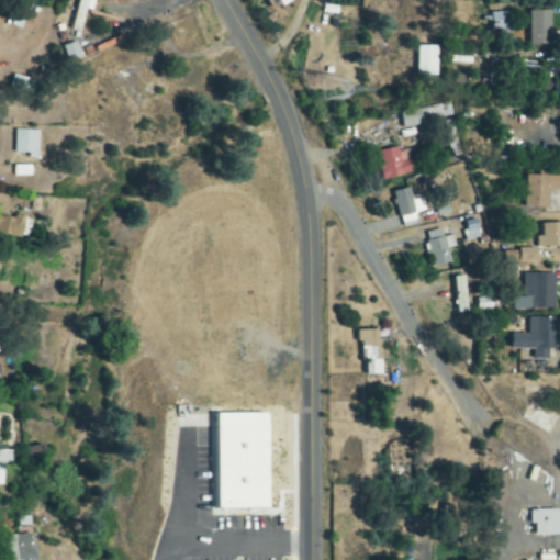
[(86,28),(88,8),(96,9),(97,0),(80,0),(77,26),(86,28)]
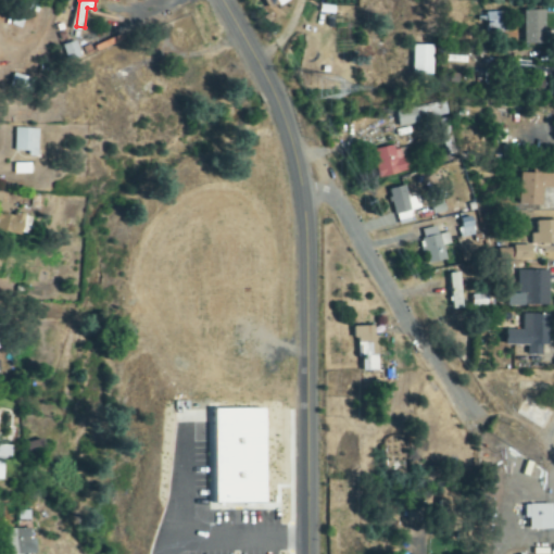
[(266,0),(272,10),(290,0),(266,0)]
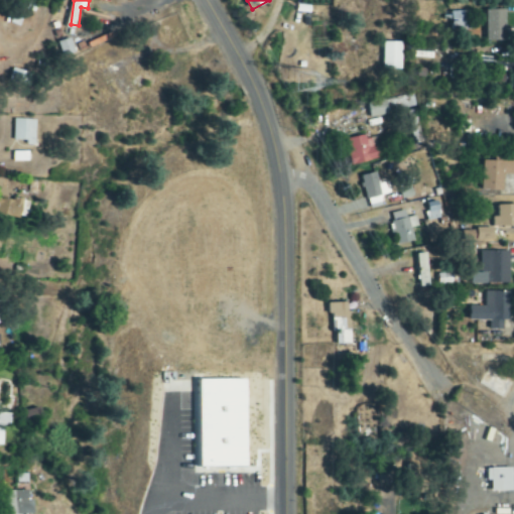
[(488,40),(508,40),(507,8),(487,8),(488,40)]
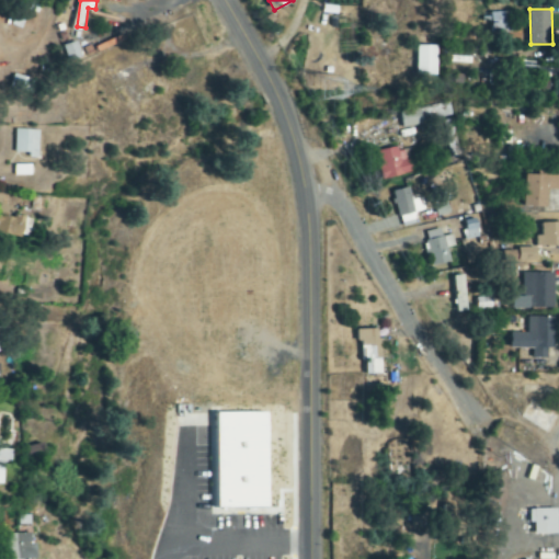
[(419,76),(438,76),(440,45),(419,45),(419,76)]
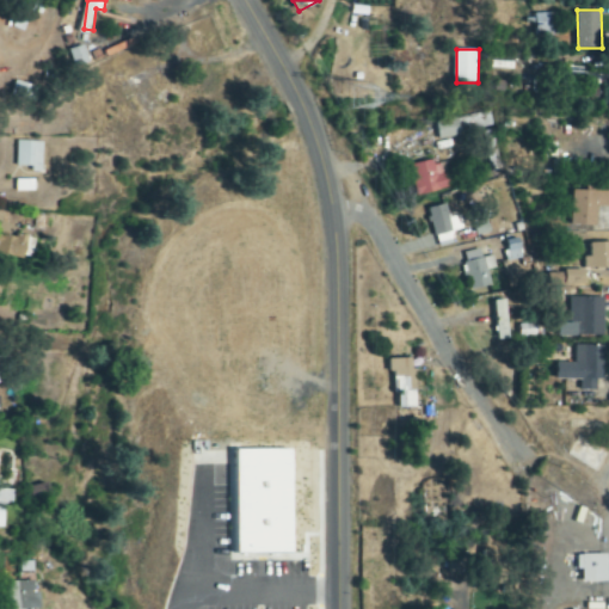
[(493,124),(490,109),(437,122),(441,137),(493,124)]
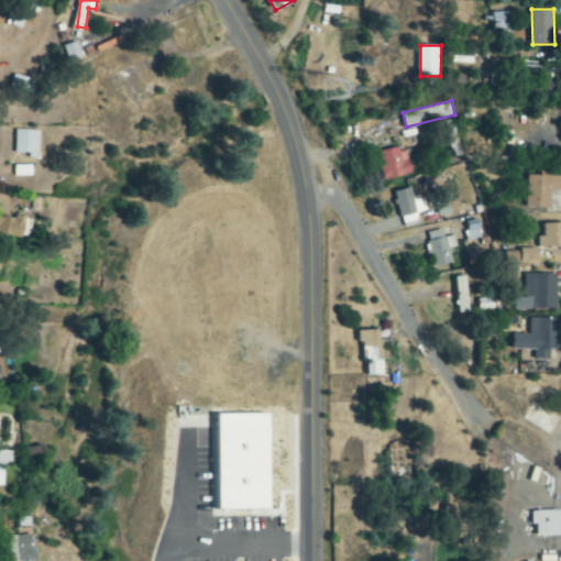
[(17,151),(30,152),(30,156),(40,156),(41,128),(18,128),(17,151)]
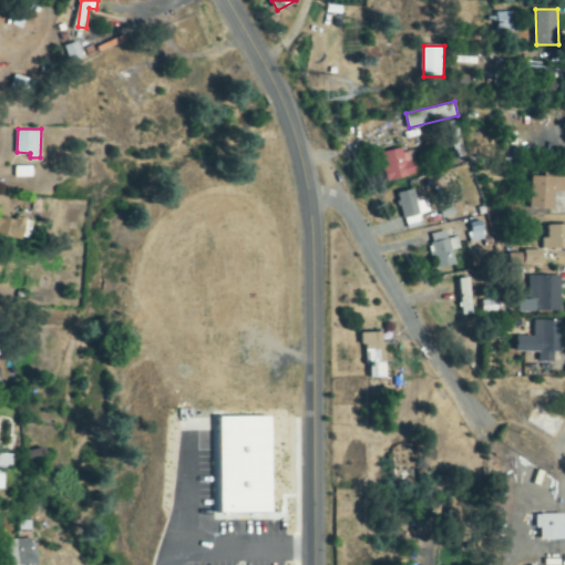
[(420,172),(417,160),(415,160),(413,150),(404,152),(403,146),(383,151),(390,180),(420,172)]
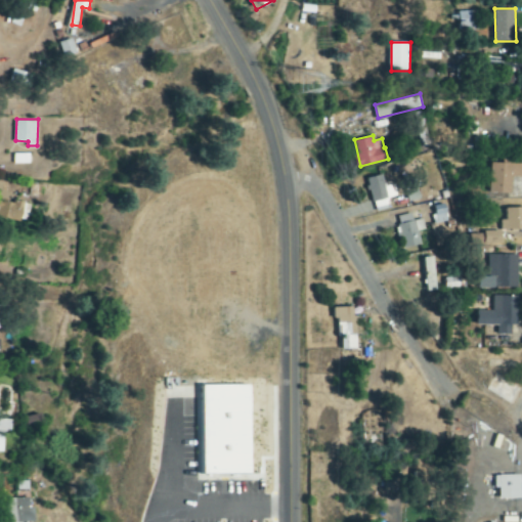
[(491,189),(514,189),(514,176),(521,175),(521,158),(508,158),(508,162),(491,162),(491,189)]
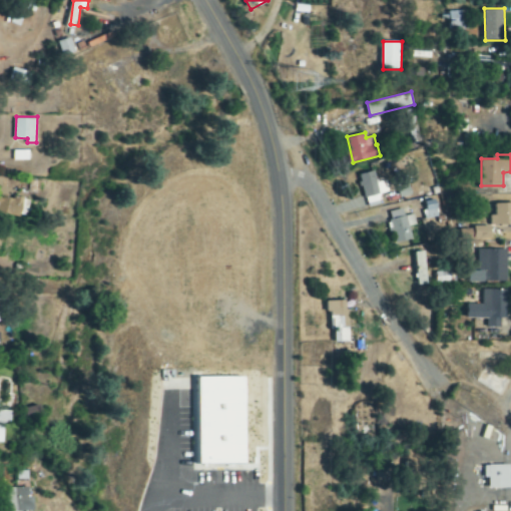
[(382,202),(380,192),(390,190),(389,179),(379,181),(377,169),(362,172),(367,199),(372,198),(373,204),(382,202)]
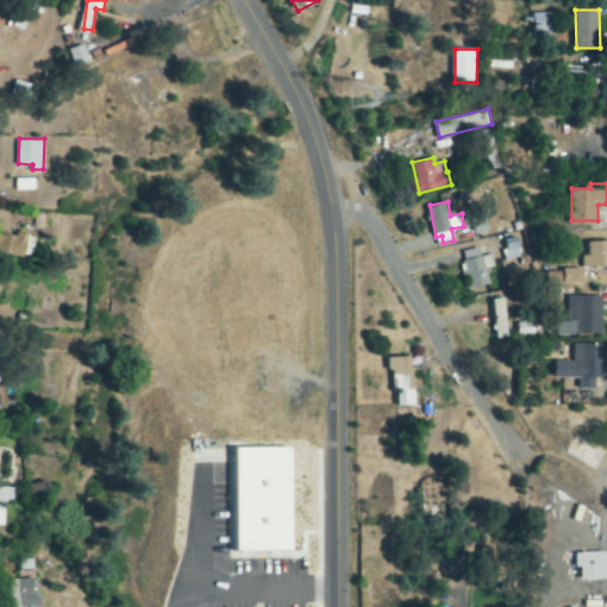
[(0,251),(24,257),(30,236),(17,232),(16,235),(0,231),(0,251)]
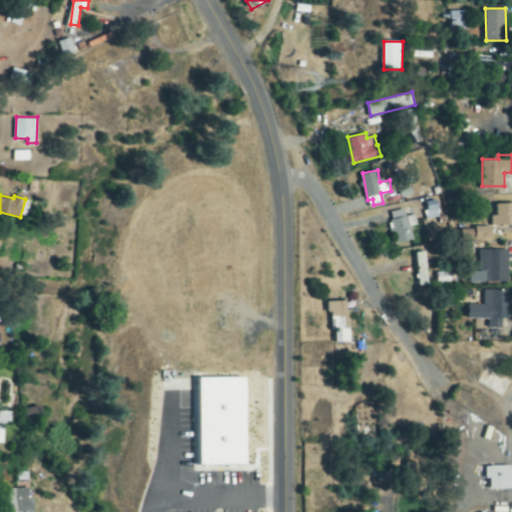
[(498,214),(492,214),(492,224),(511,223),(511,201),(497,202),(498,214)]
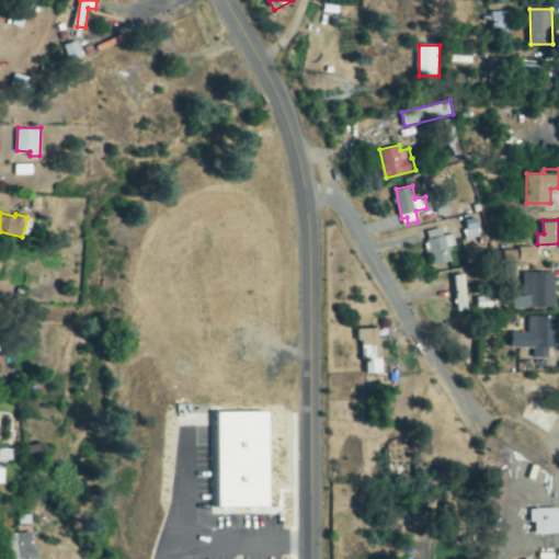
[(426,230),(434,265),(453,261),(449,247),(457,244),(454,234),(445,236),(443,227),(426,230)]
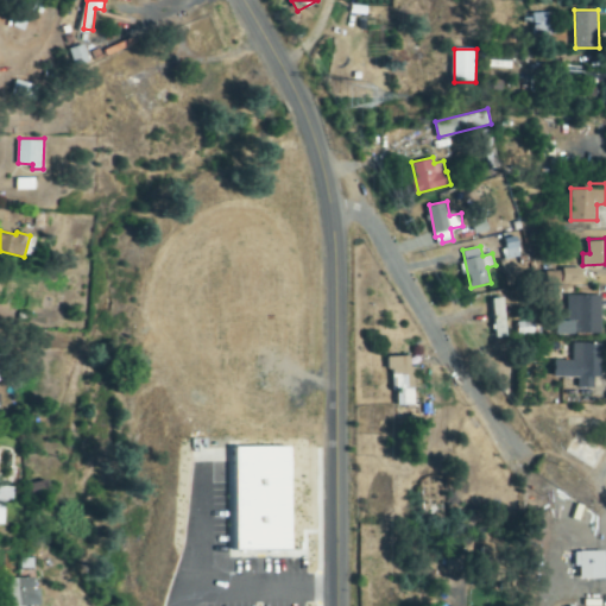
[(603,333),(604,294),(568,294),(568,307),(575,308),(574,320),(559,320),(559,332),(603,333)]
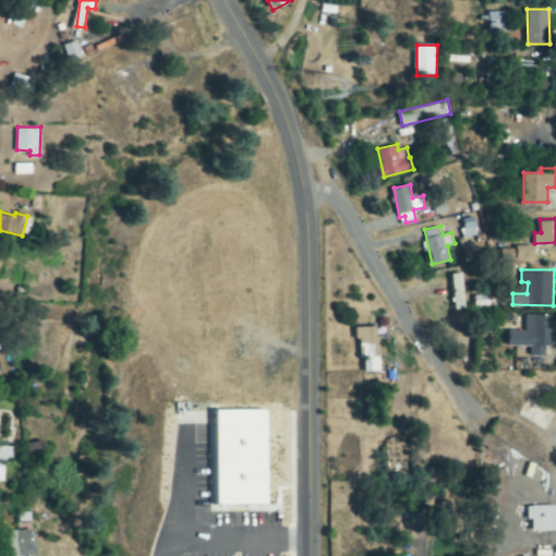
[(464,309),(463,273),(451,273),(452,309),(464,309)]
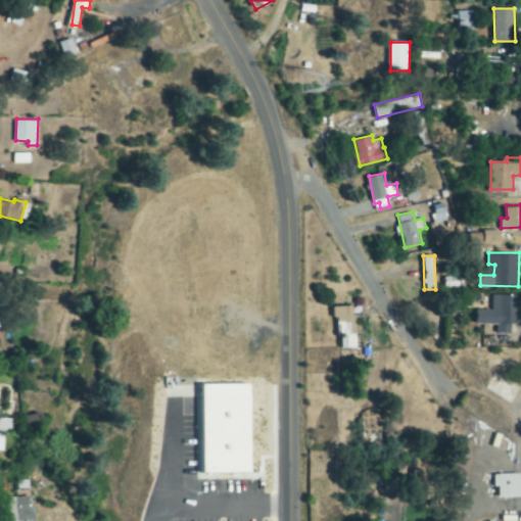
[(478,309),(478,323),(499,323),(498,332),(512,332),(512,323),(519,323),(519,294),(493,293),(493,310),(478,309)]
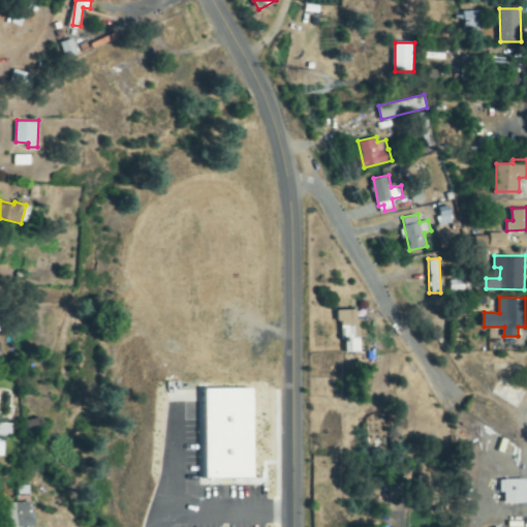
[(347,351),(362,351),(361,308),(338,309),(338,321),(341,321),(342,340),(346,340),(347,351)]
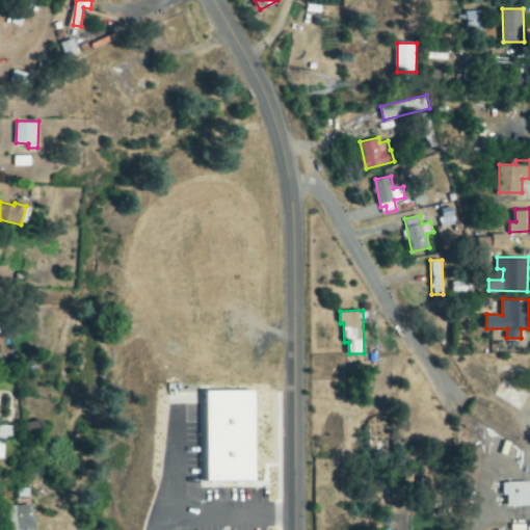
[(27,430),(45,428),(45,419),(26,421),(27,430)]
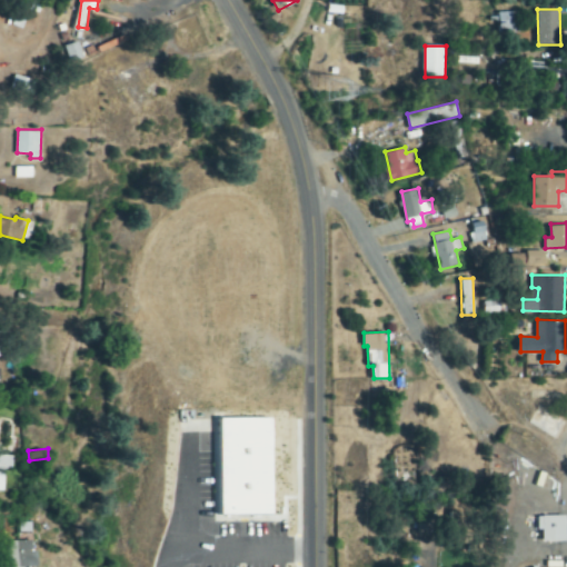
[(12,455),(0,453),(0,489),(2,489),(5,468),(11,468),(12,455)]
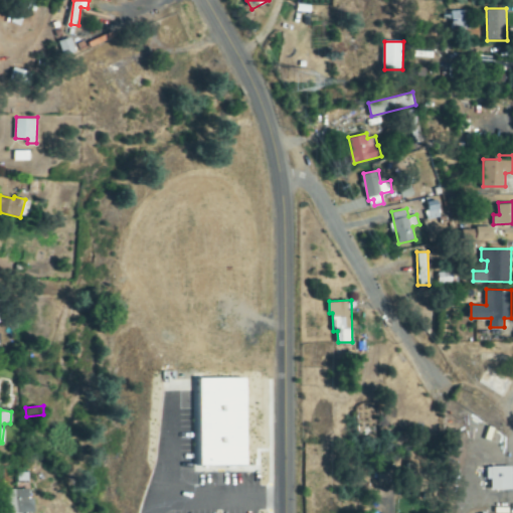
[(420,476),(419,462),(407,462),(408,476),(420,476)]
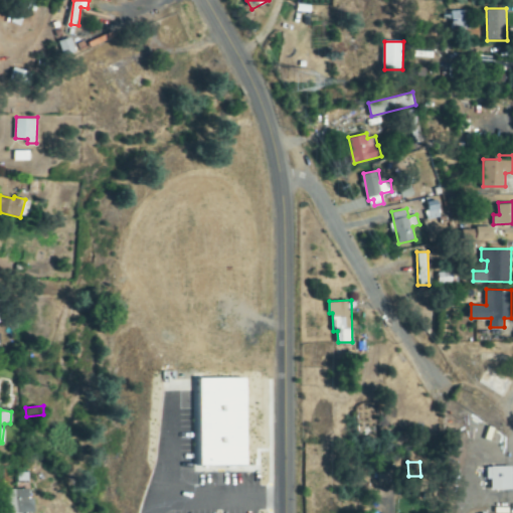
[(512,465),(488,466),(488,479),(492,479),(493,489),(512,489),(512,465)]
